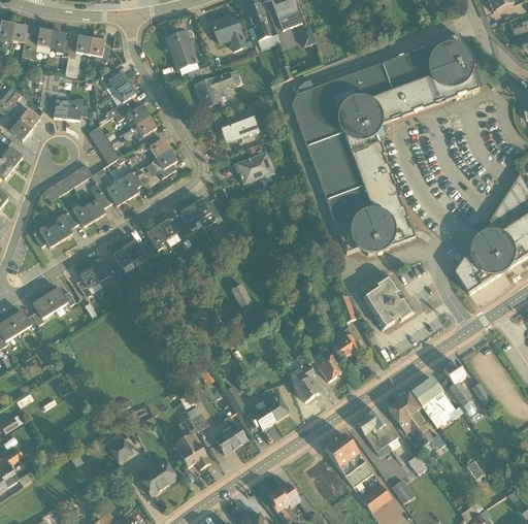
[(271,0),(282,29),(301,22),(293,0),(271,0)]
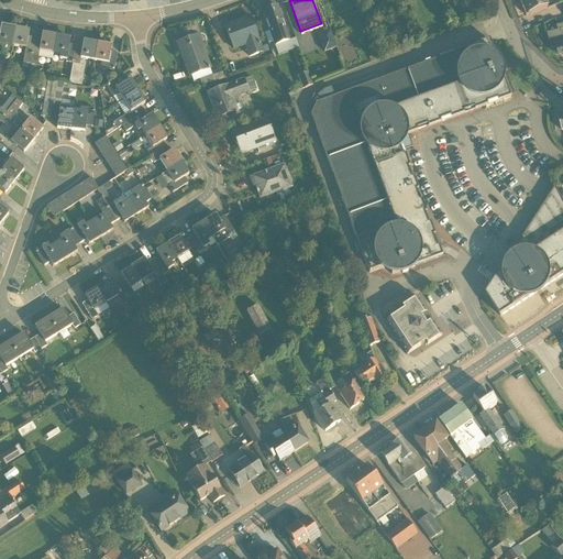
[(520,0),(523,6),(526,12),(549,2),(548,0),(520,0)]
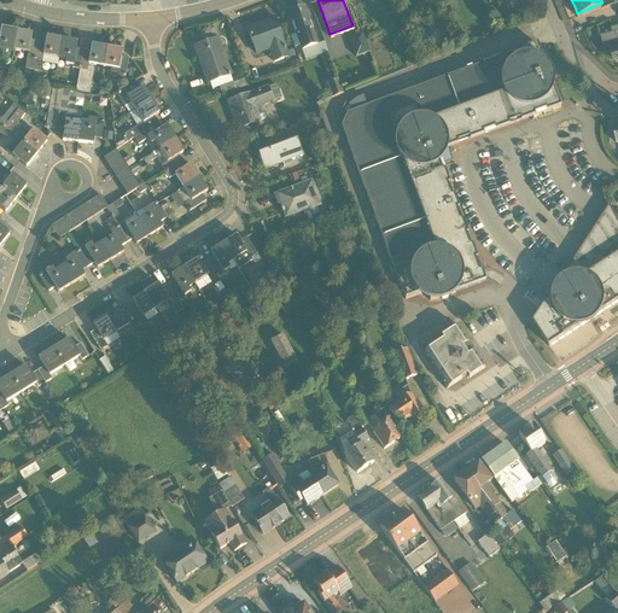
[(316,41),(304,4),(289,10),(304,57),(327,50),(324,39),(316,41)]
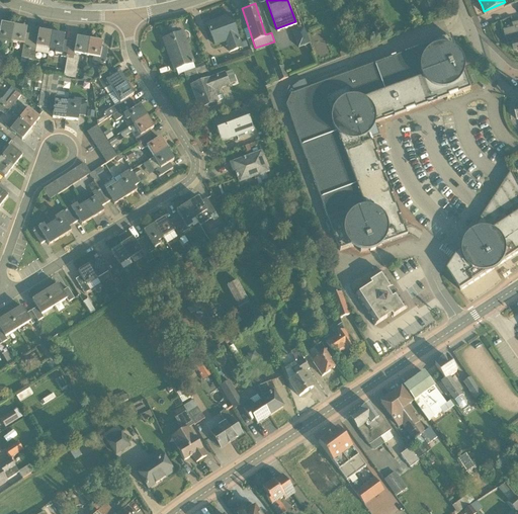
[(242,46),(231,13),(206,21),(214,45),(225,40),(228,50),(242,46)]
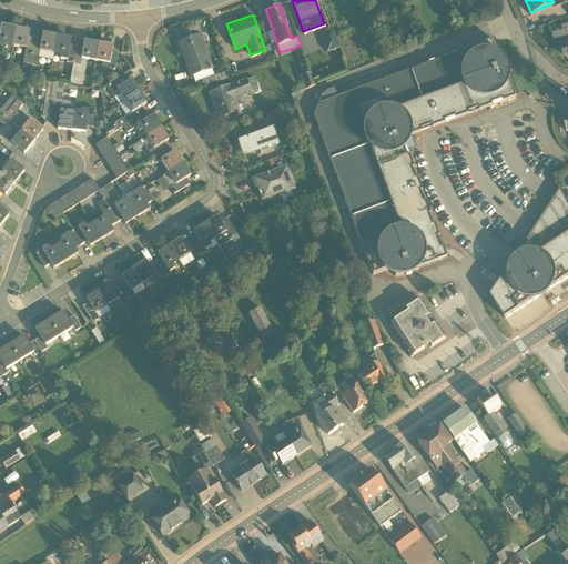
[(567,20),(567,21),(561,22),(563,27),(551,30),(556,46),(561,44),(564,52),(566,51),(566,50),(567,49),(567,20)]
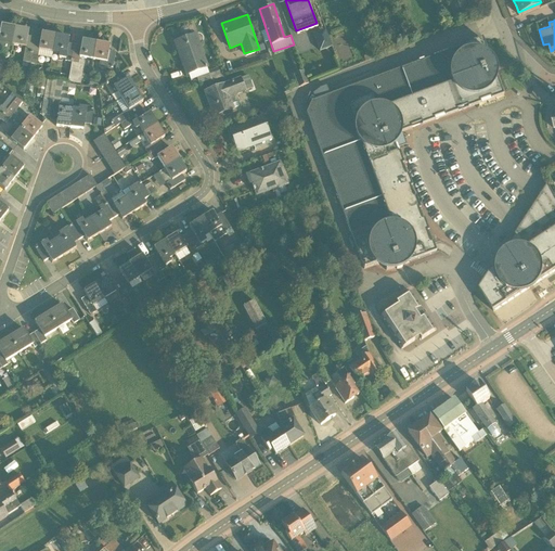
[(12,43),(15,26),(1,23),(0,25),(0,46),(11,48),(12,43)]
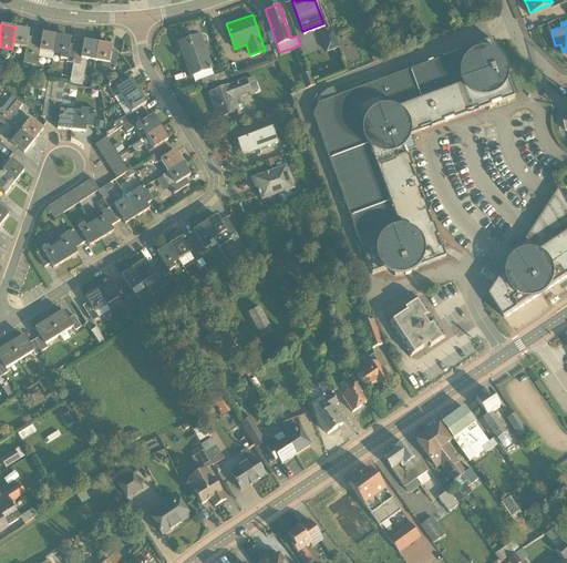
[(319,30),(325,48),(338,43),(332,26),(319,30)]
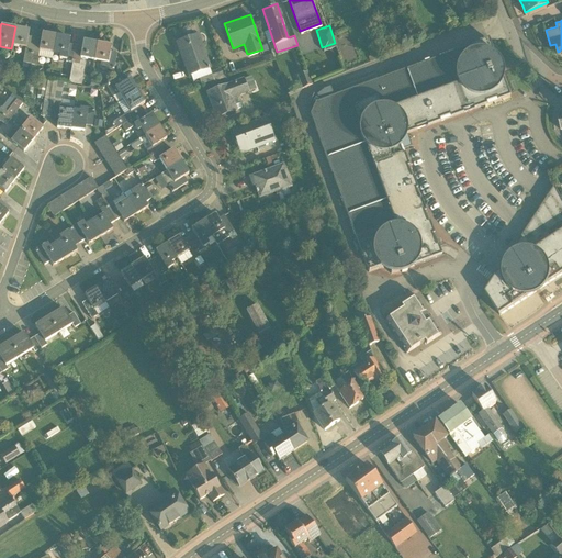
[(30,60),(34,35),(27,34),(29,29),(15,26),(12,44),(24,46),(22,59),(30,60)]
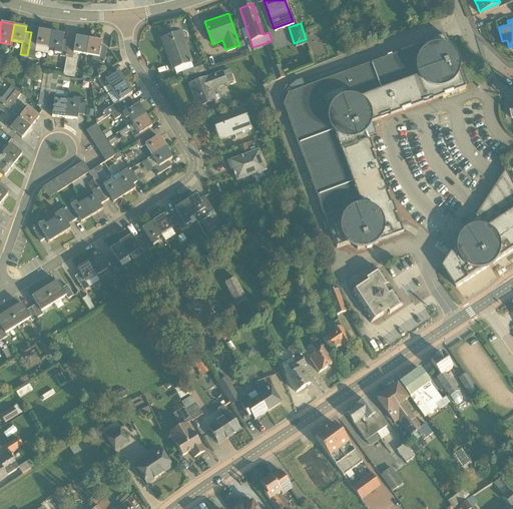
[(47,51),(48,46),(51,31),(39,28),(38,33),(31,32),(27,55),(33,56),(34,49),(47,51)]
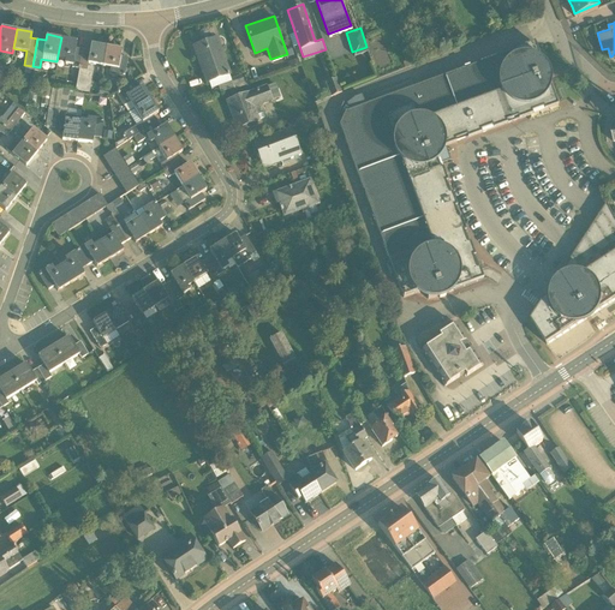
[(213,35),(193,43),(207,79),(226,72),(213,35)]
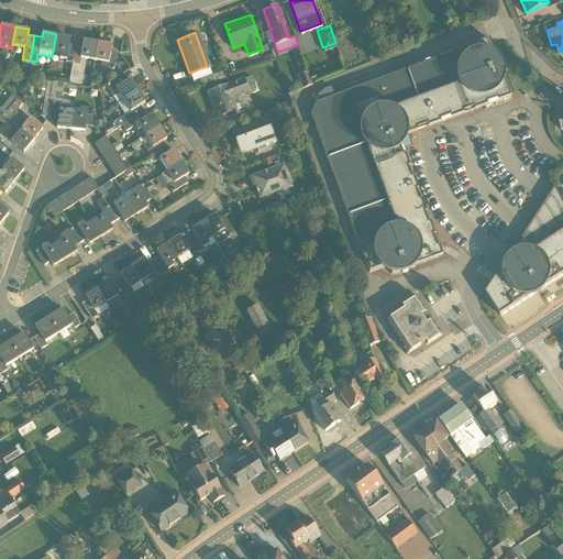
[(69,36),(56,34),(53,51),(59,53),(59,56),(65,57),(65,59),(73,61),(76,42),(69,41),(69,36)]
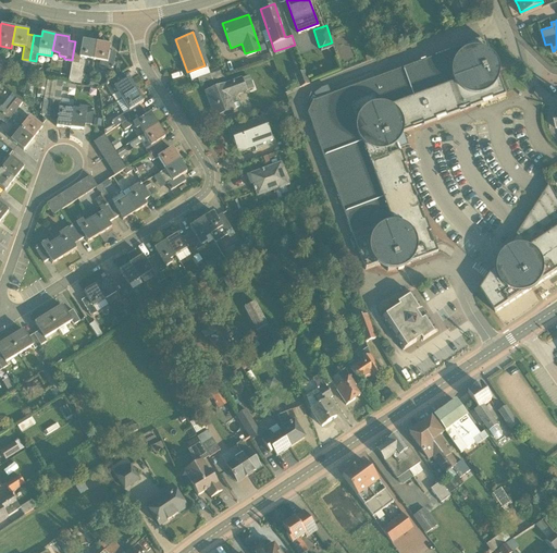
[(483,36),(306,102),(366,266),(376,263),(386,268),(399,267),(412,260),(436,249),(398,143),(403,132),(505,94),(494,66),(496,65),(496,63),(494,60),(492,60),(483,36)]
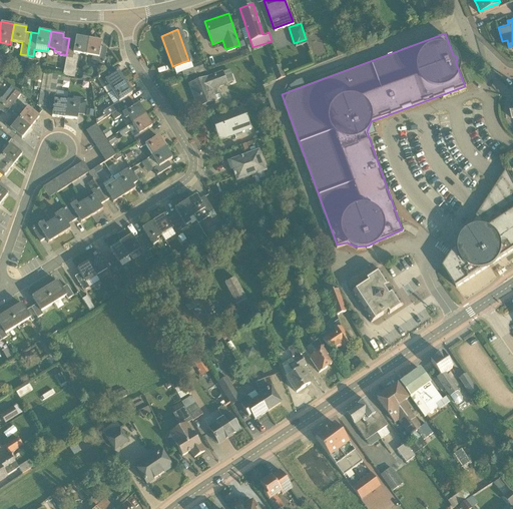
[(73,54),(73,51),(85,53),(89,37),(76,35),(75,41),(75,39),(69,38),(63,74),(74,76),(78,55),(73,54)]
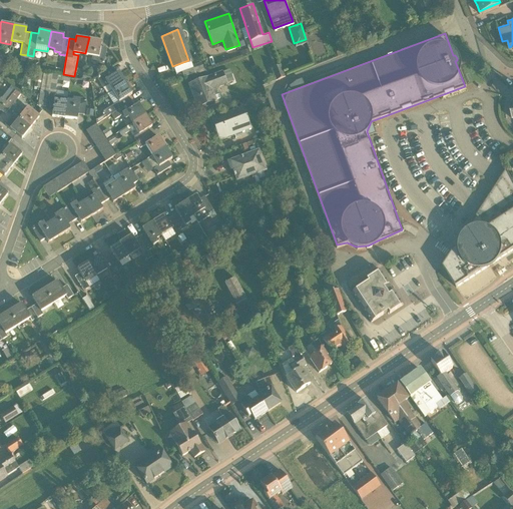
[(101,40),(89,37),(85,53),(91,54),(90,59),(103,61),(106,46),(100,45),(101,40)]
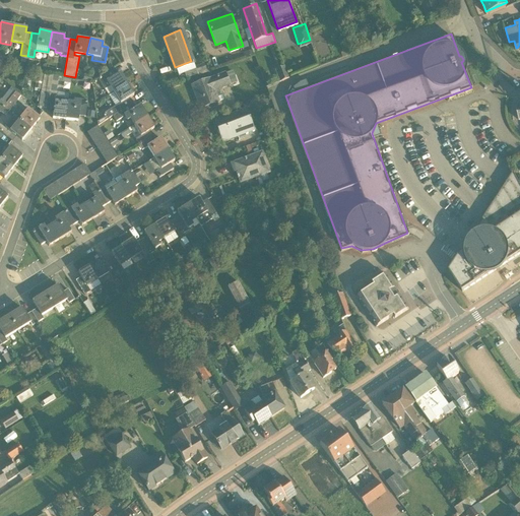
[(187,70),(189,76),(207,69),(204,60),(194,64),(196,67),(187,70)]
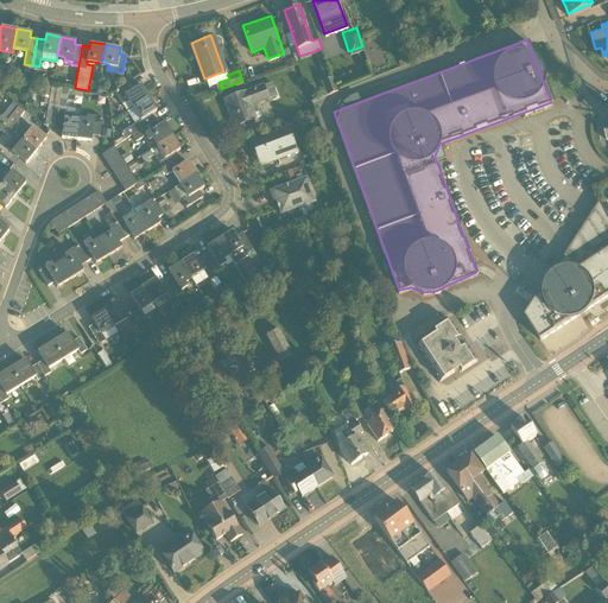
[(334,75),(324,75),(325,89),(335,88),(334,75)]
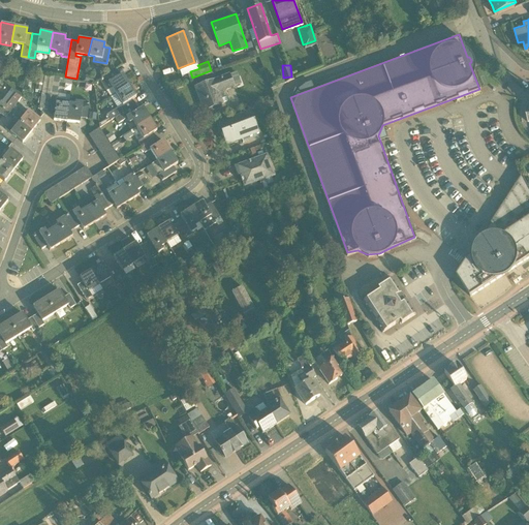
[(128,83),(121,70),(117,73),(114,68),(99,78),(102,83),(107,80),(115,91),(128,83)]
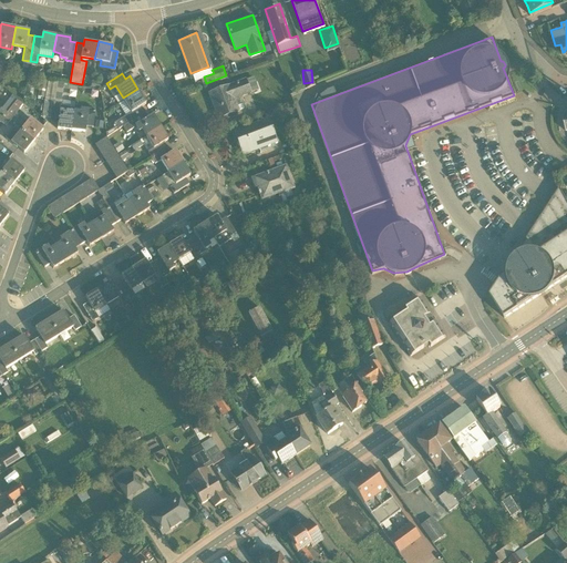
[(253,74),(208,91),(218,115),(239,108),(236,96),(249,92),(249,91),(258,88),(253,74)]
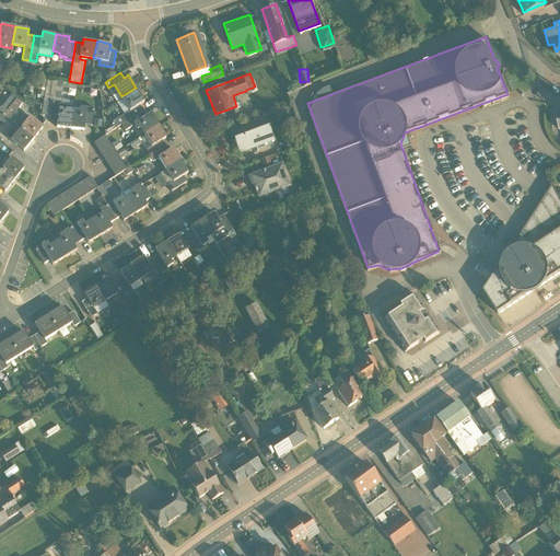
[(44,94),(47,78),(39,77),(36,92),(44,94)]
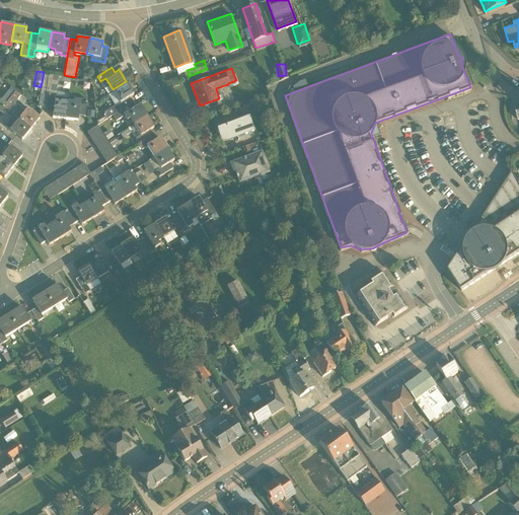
[(47,104),(52,74),(44,72),(41,87),(39,103),(47,104)]
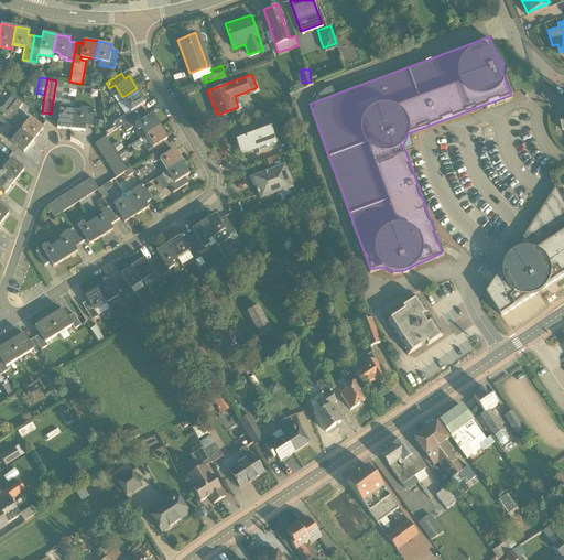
[(63,81),(56,81),(53,97),(51,114),(51,119),(57,119),(56,125),(71,127),(73,109),(74,99),(61,97),(63,81)]
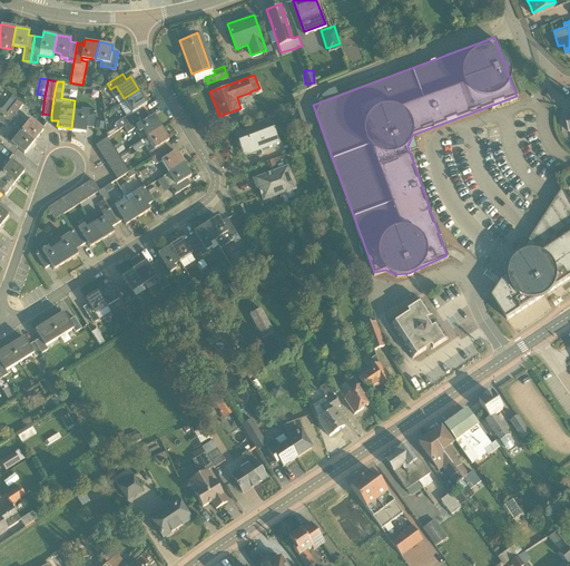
[(11,93),(2,85),(0,87),(0,91),(8,98),(11,93)]
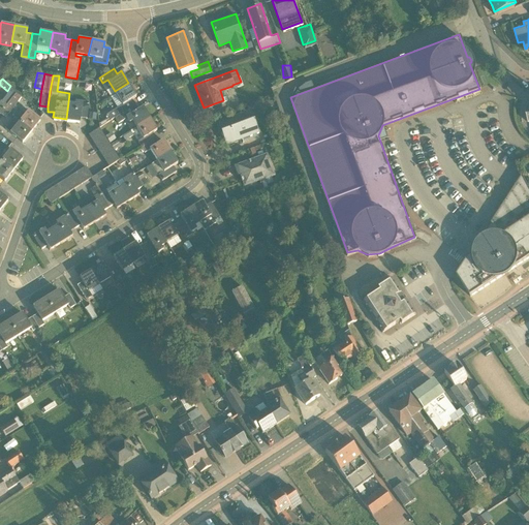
[(111,93),(117,104),(106,112),(109,114),(99,120),(101,123),(114,115),(134,102),(131,97),(135,95),(128,83),(115,91),(111,93)]
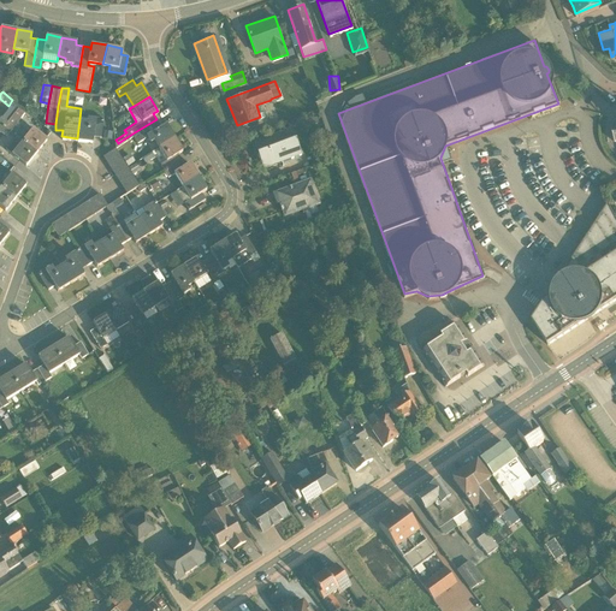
[(10,128),(23,111),(18,106),(4,124),(10,128)]
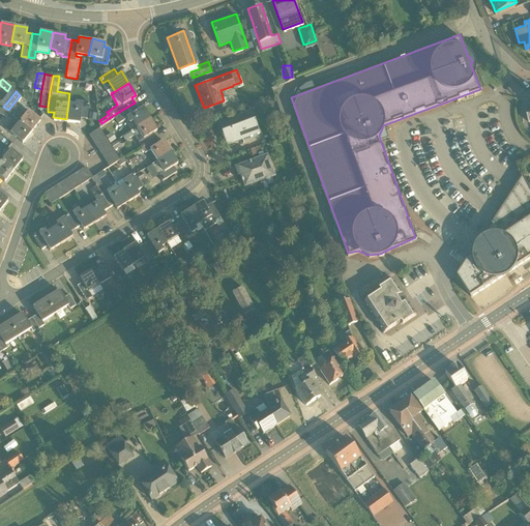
[(75,104),(68,103),(66,119),(80,120),(80,115),(86,116),(88,100),(76,98),(75,104)]
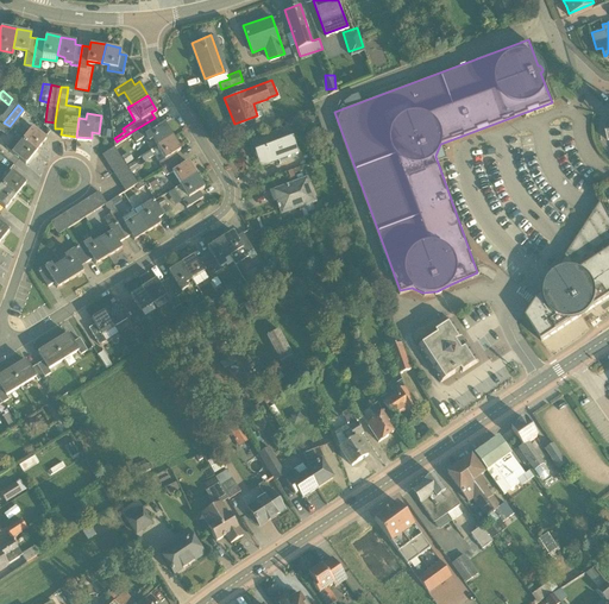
[(163,120),(158,123),(155,118),(131,132),(136,138),(145,132),(149,139),(152,137),(156,144),(171,133),(163,120)]
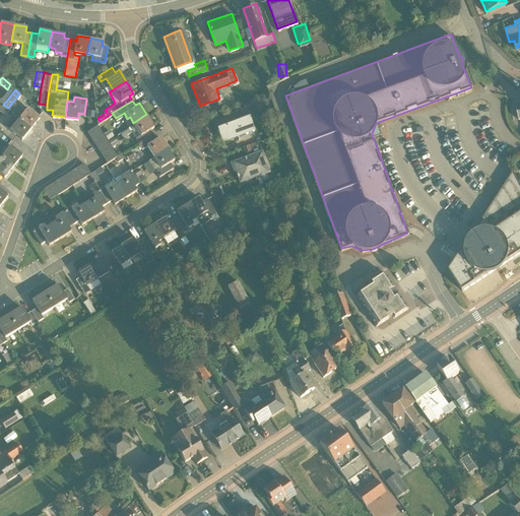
[(30,126),(39,116),(25,106),(17,116),(30,126)]
